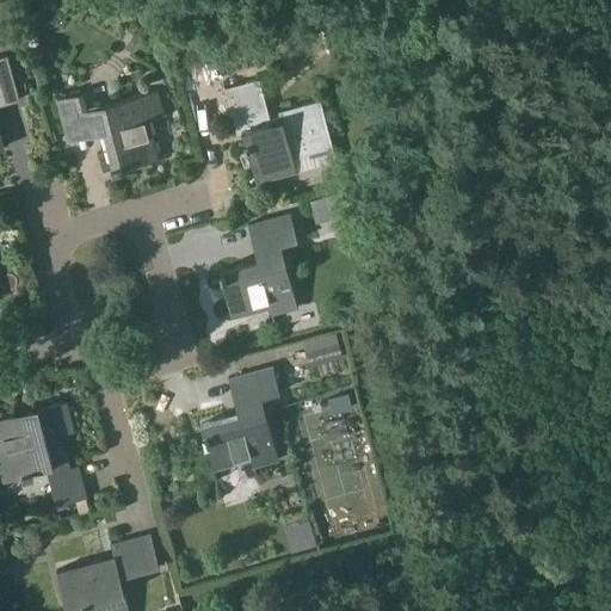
[(0,147),(4,147),(0,135),(0,96),(17,92),(6,55),(0,56),(0,147)]
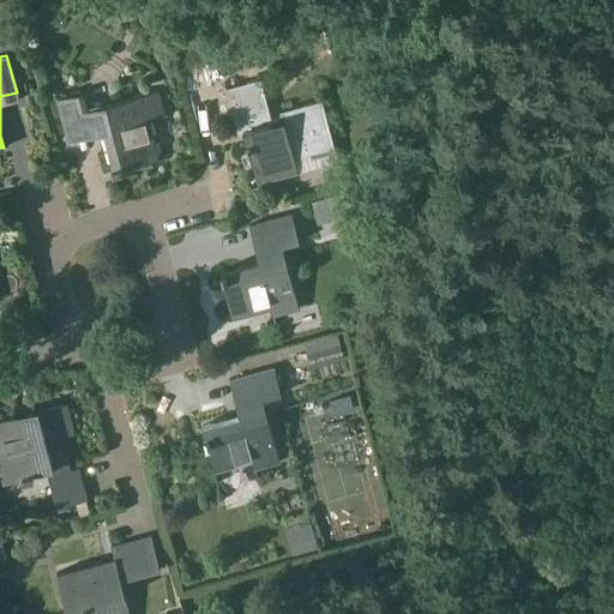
[(272,120),(260,78),(226,86),(239,132),(245,131),(258,181),(298,170),(294,158),(313,152),(317,166),(338,161),(323,100),(280,110),(281,118),(272,120)]
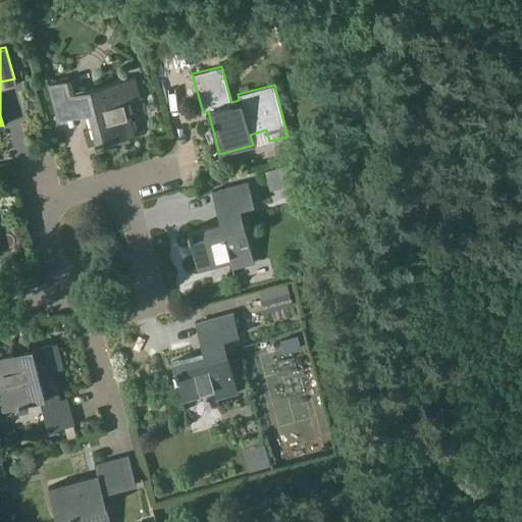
[(71,77),(48,84),(55,112),(88,104),(97,144),(146,132),(146,131),(135,132),(126,101),(142,98),(142,96),(141,96),(136,75),(74,92),(71,77)]
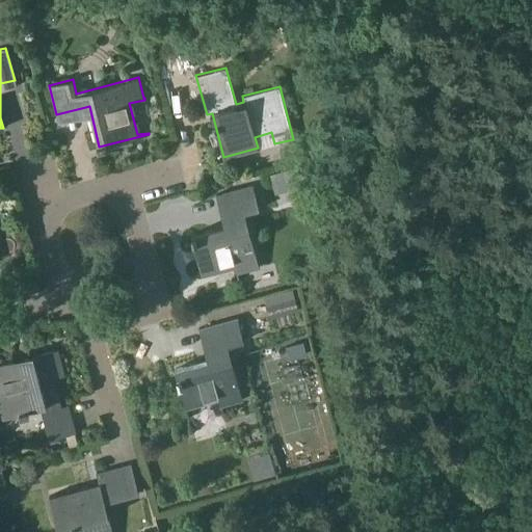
[(306,165),(270,175),(275,193),(291,189),(292,192),(311,187),(306,165)]
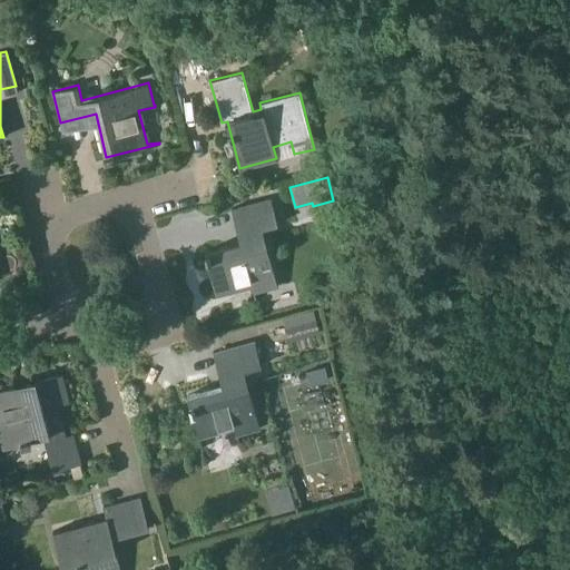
[(239,207),(248,241),(205,252),(216,294),(251,285),(253,292),(277,285),(263,227),(277,223),(271,199),(239,207)]
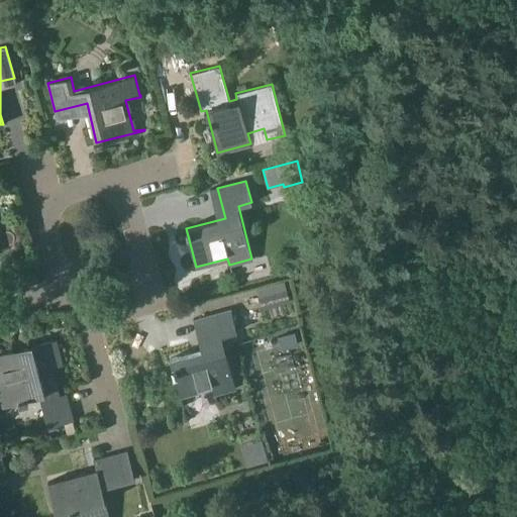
[(287,290),(259,297),(262,311),(291,303),(287,290)]
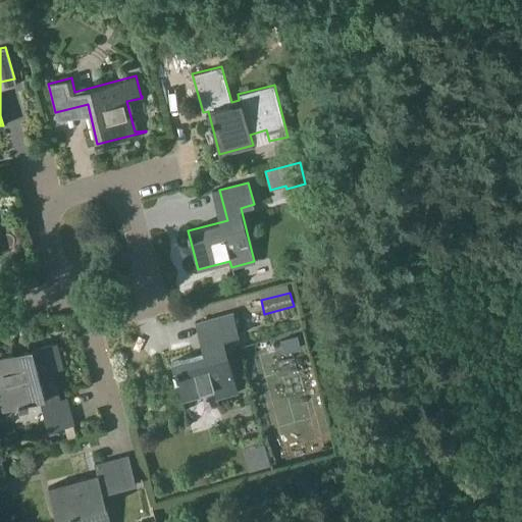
[(239,334),(232,312),(203,319),(211,351),(171,362),(185,411),(186,410),(184,400),(214,392),(217,407),(219,406),(217,398),(238,393),(223,338),(239,334)]
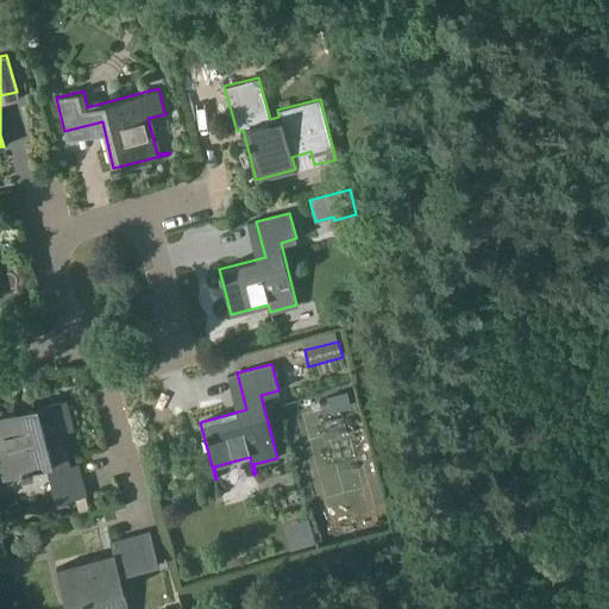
[(14,412),(0,414),(0,463),(5,479),(32,472),(31,468),(45,464),(56,502),(86,494),(77,464),(68,465),(60,433),(73,429),(66,401),(38,407),(37,405),(35,406),(36,412),(16,416),(14,412)]
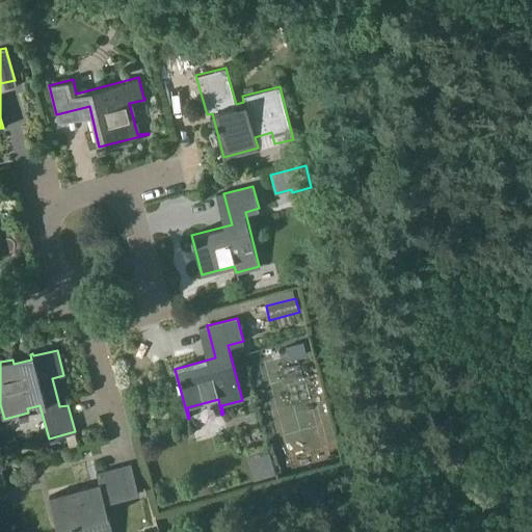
[(244,425),(261,420),(257,406),(241,410),(244,425)]
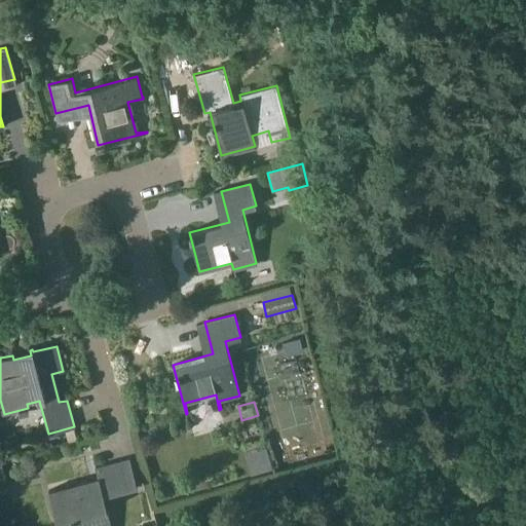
[(99,478),(48,491),(58,525),(111,525),(103,495),(137,487),(129,458),(96,466),(99,478)]
